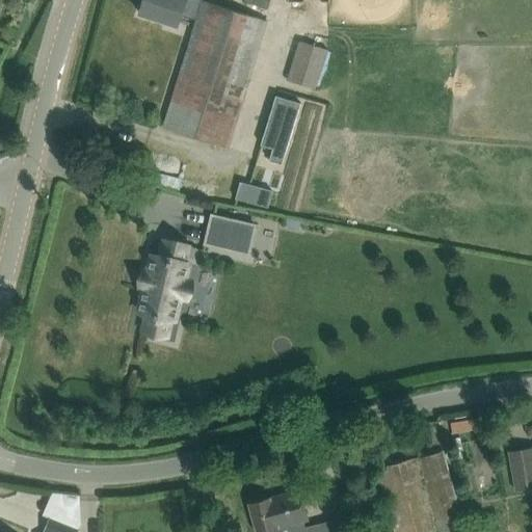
[(163,127),(183,133),(225,147),(265,22),(203,2),(200,0),(144,0),(140,12),(176,24),(180,14),(197,19),(163,127)]
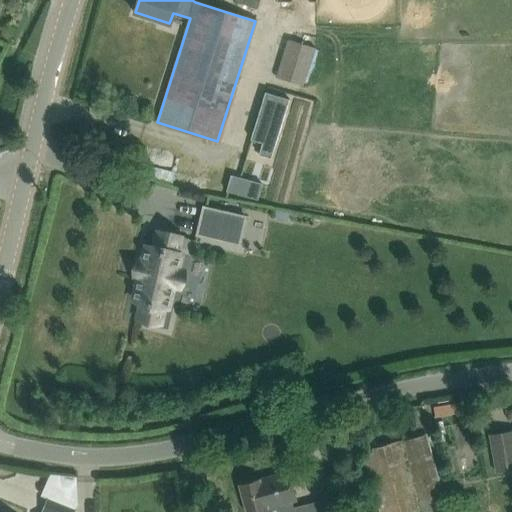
[(304,85),(315,52),(316,46),(288,38),(276,76),(304,85)]
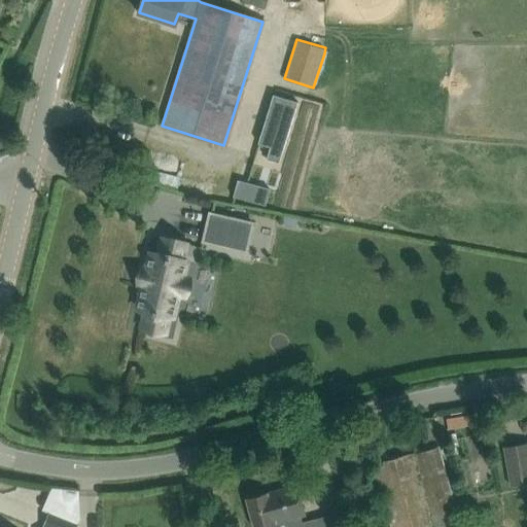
[(274,94),(258,142),(260,143),(271,146),(267,159),(279,162),(299,102),(276,95),(274,94)]
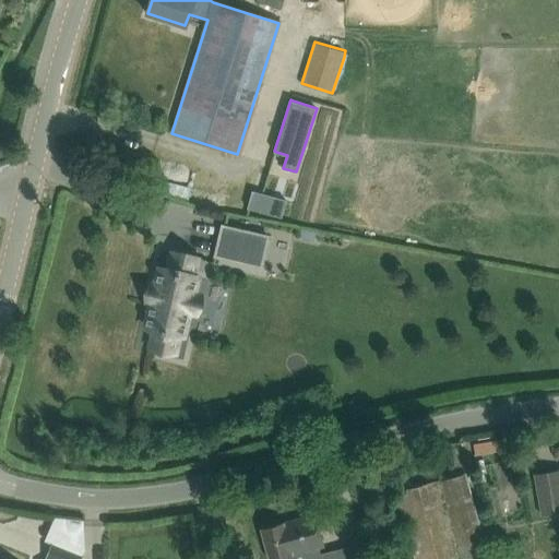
[(251,190),(247,209),(265,214),(271,195),(251,190)]
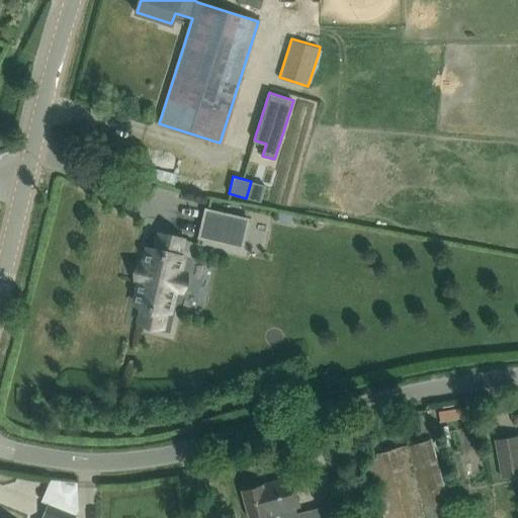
[(206,208),(199,237),(230,244),(229,250),(241,253),(242,247),(268,253),(272,224),(206,208)]
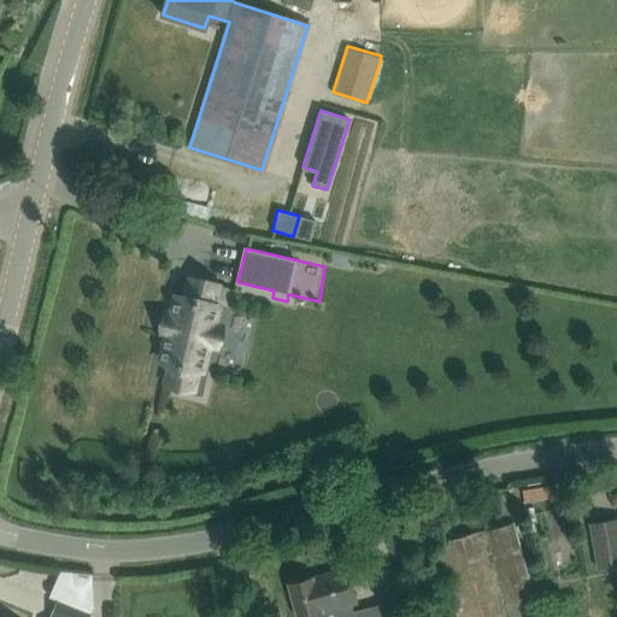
[(162,333),(168,334),(160,360),(171,363),(166,382),(193,389),(198,369),(203,370),(209,344),(218,345),(222,327),(213,324),(217,305),(213,304),(217,285),(191,278),(187,298),(176,295),(171,315),(166,313),(162,333)]
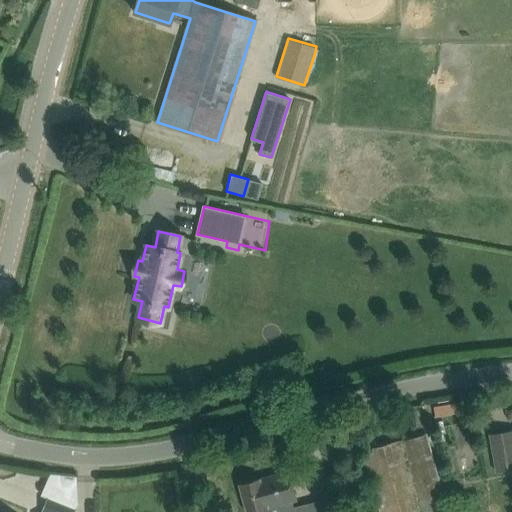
[(447,398),(448,410),(471,407),(470,395),(447,398)]
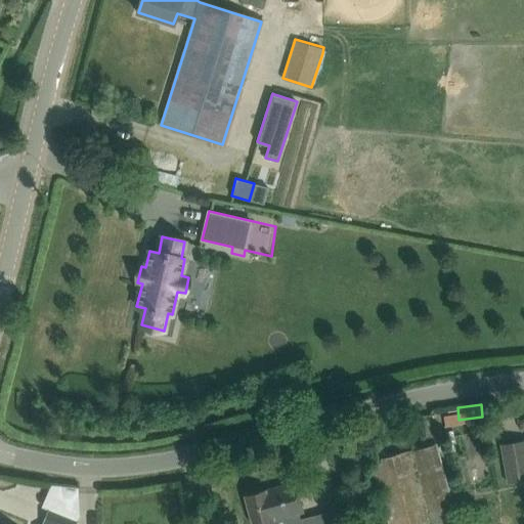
[(523,479),(523,440),(501,444),(508,482),(523,479)]
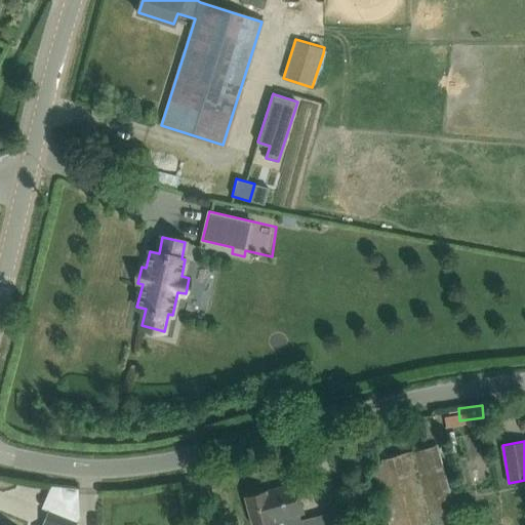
[(437,445),(414,451),(435,524),(449,524),(446,510),(454,507),(437,445)]
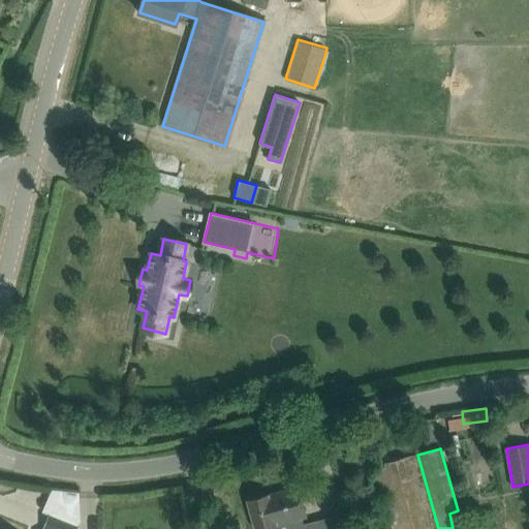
[(423,528),(436,526),(422,473),(416,454),(376,465),(393,528),(423,528)]
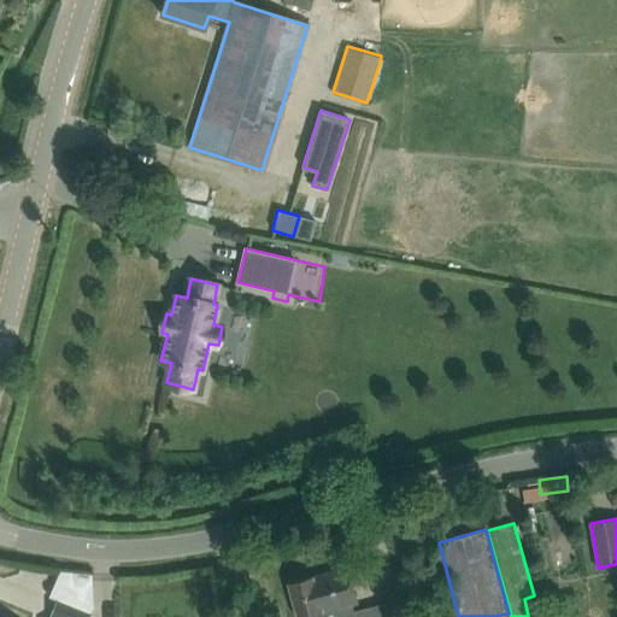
[(358,603),(348,568),(315,576),(324,616),(356,616),(352,604),(358,603)]
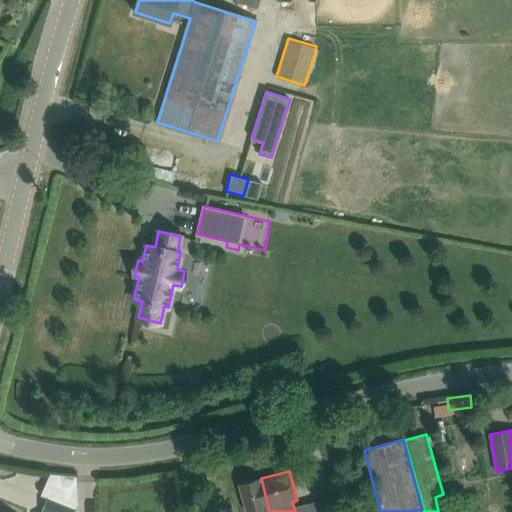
[(260,478),(239,484),(247,511),(269,511),(261,478),(260,478)]
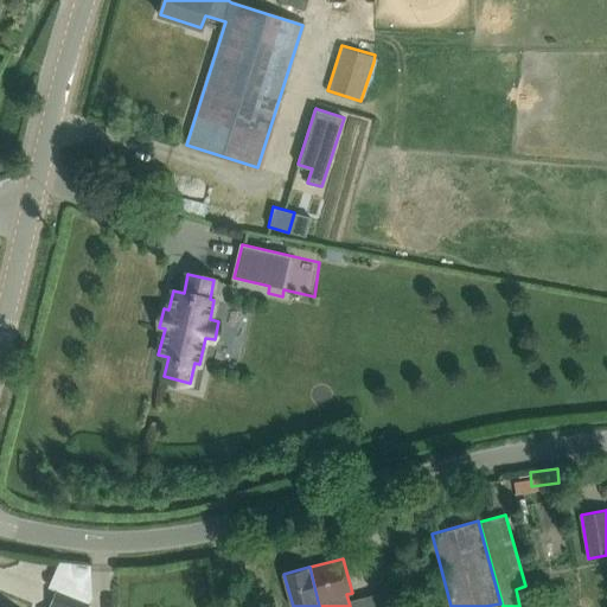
[(57,592),(51,606),(87,606),(88,605),(66,595),(57,592)]
